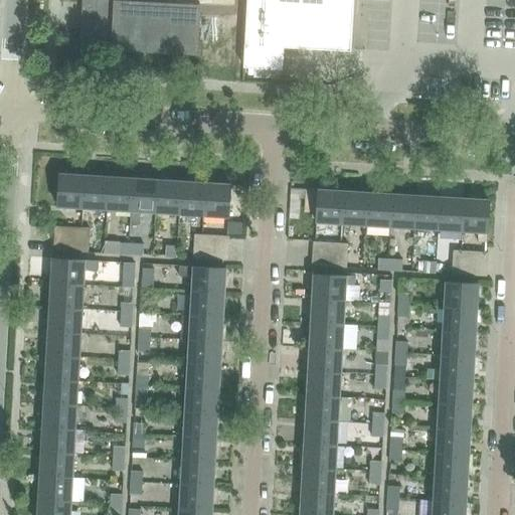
[(166,0),(81,0),(81,16),(79,51),(112,53),(112,50),(197,56),(201,5),(166,3),(166,0)]
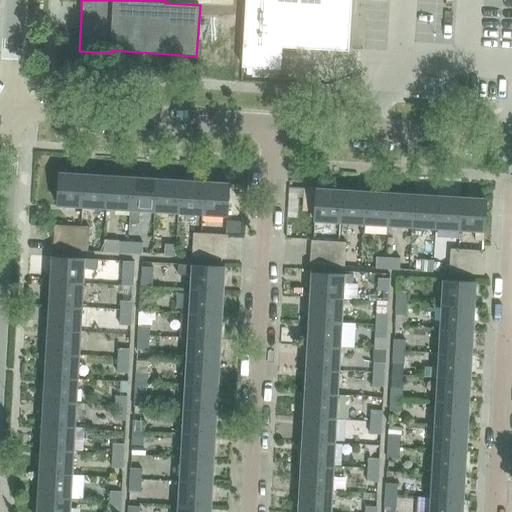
[(246,0),(242,66),(270,68),(271,46),(349,50),(351,0),(246,0)]
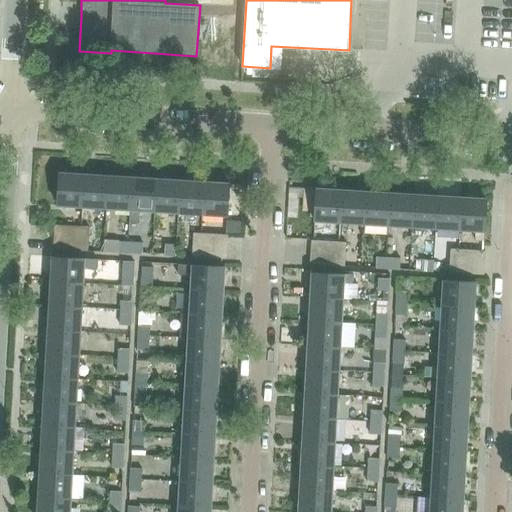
[(59,173),(57,205),(81,207),(82,207),(84,174),(59,173)]
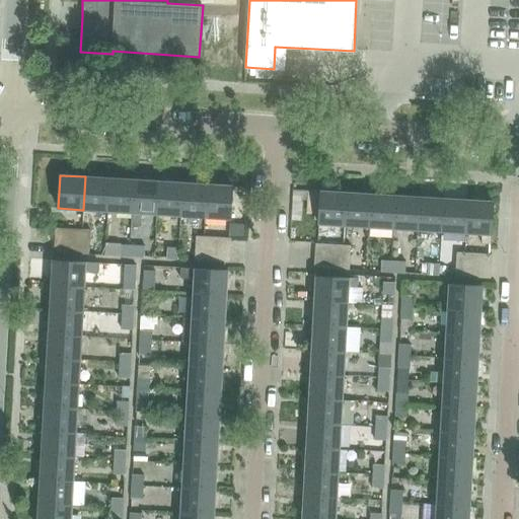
[(85,176),(83,210),(107,211),(109,178),(85,176)]
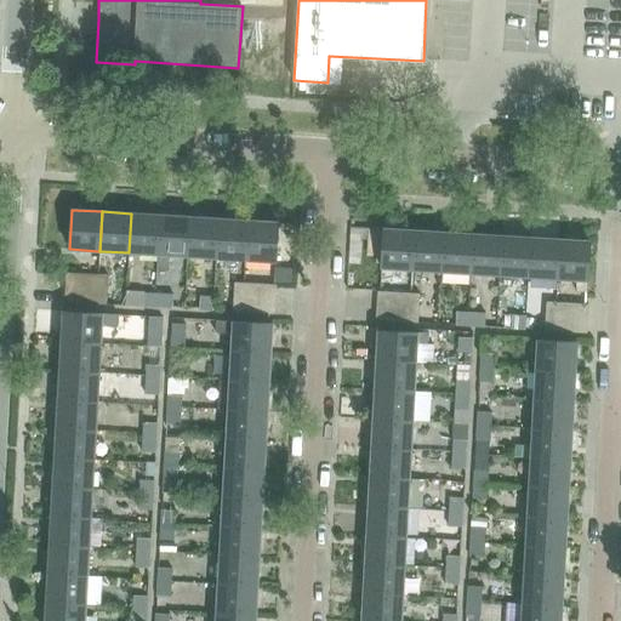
[(160,215),(131,214),(129,252),(158,255),(160,215)]
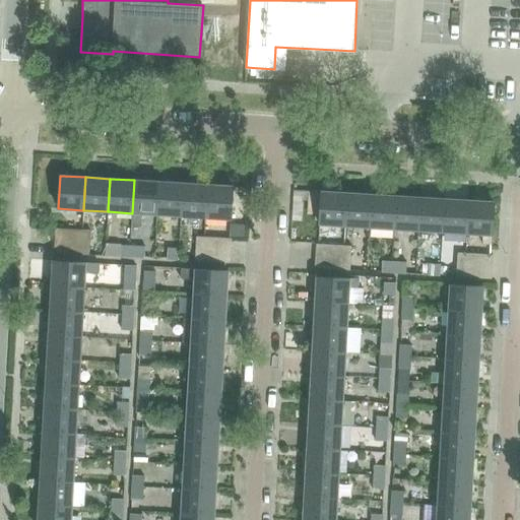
[(134,180),(132,213),(131,226),(141,228),(141,213),(156,214),(158,182),(134,180)]
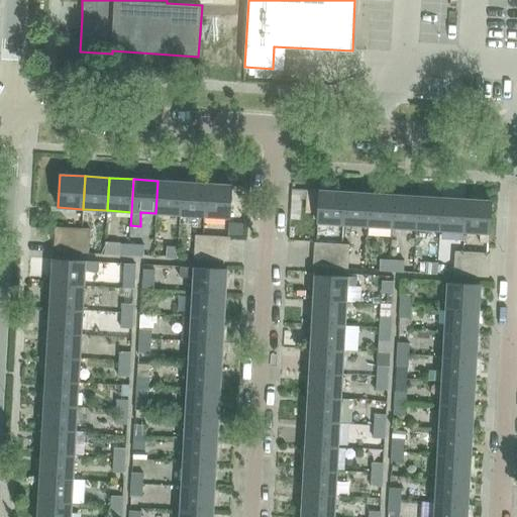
[(181,182),(158,181),(156,213),(179,215),(181,182)]
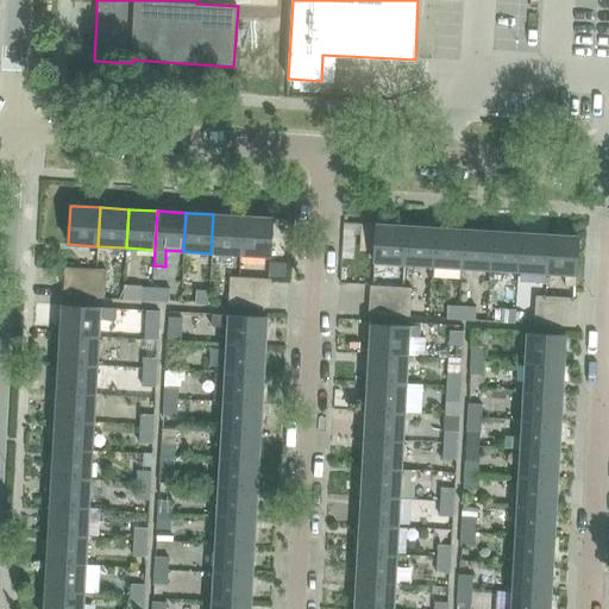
[(242,217),(213,214),(211,253),(239,255),(242,217)]
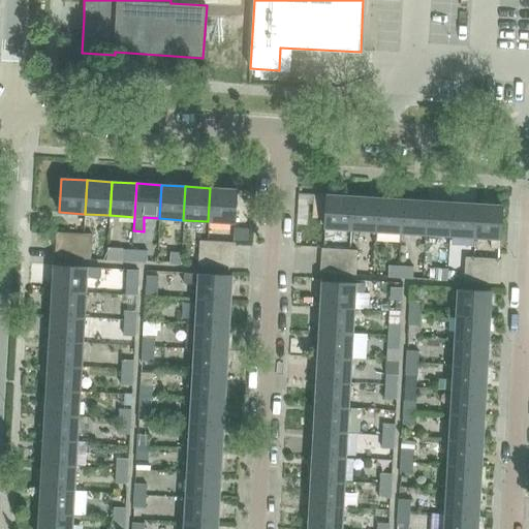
[(208,221),(208,228),(218,229),(219,222),(234,223),(236,190),(210,188),(208,221)]
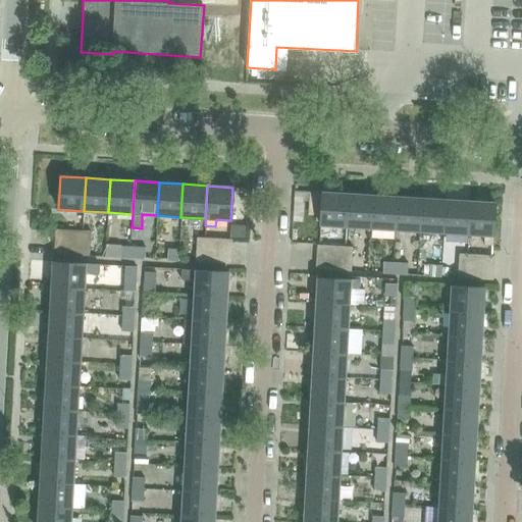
[(319,225),(345,227),(347,195),(321,193),(319,225)]
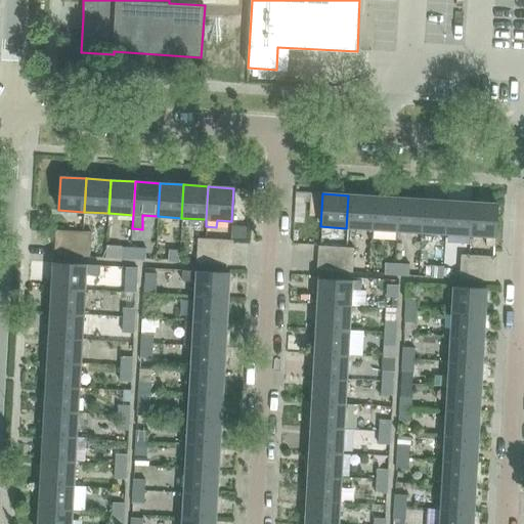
[(346,228),(370,229),(373,197),(348,195),(346,228)]
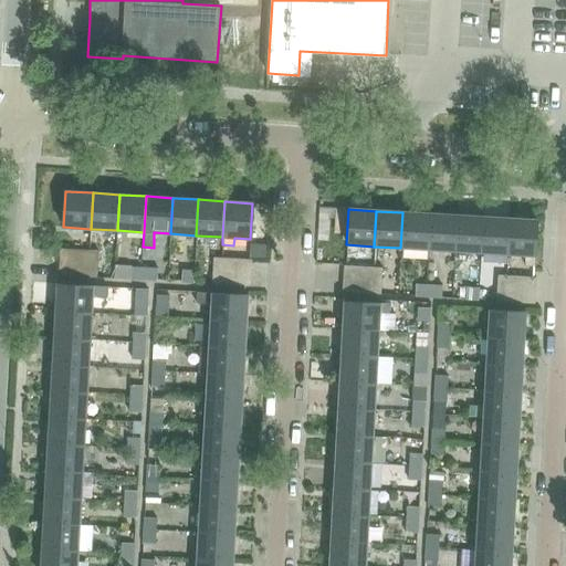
[(400,248),(427,250),(429,215),(402,212),(400,248)]
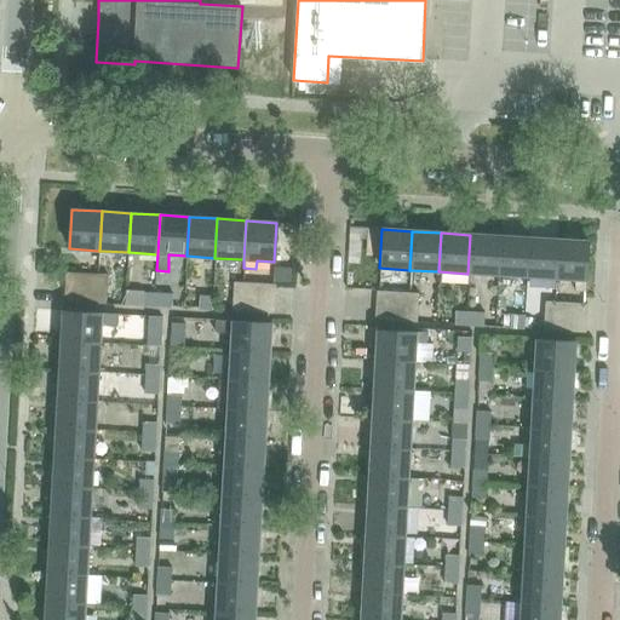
[(468,274),(497,275),(499,236),(470,235),(468,274)]
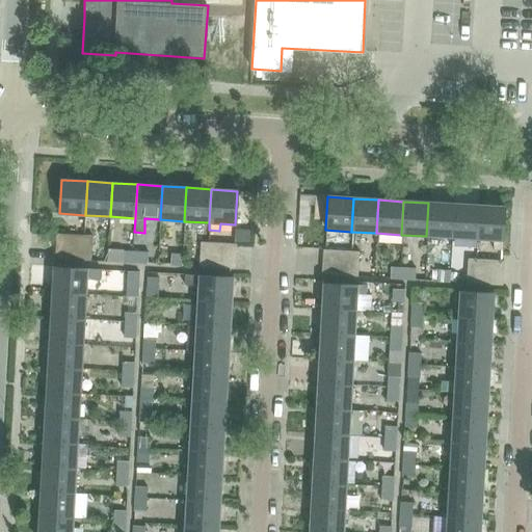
[(426,236),(452,238),(454,205),(428,203),(426,236)]
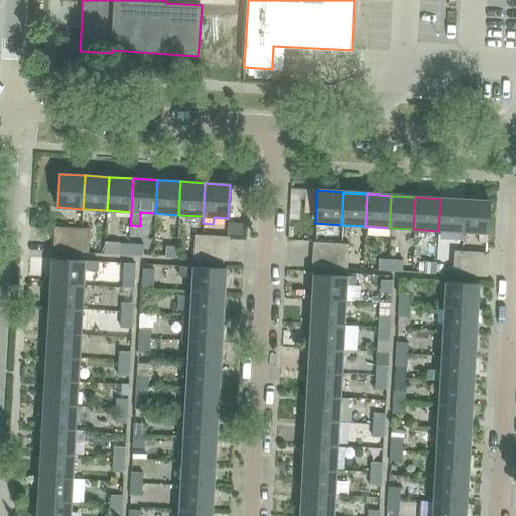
[(438,231),(462,232),(464,200),(440,199),(438,231)]
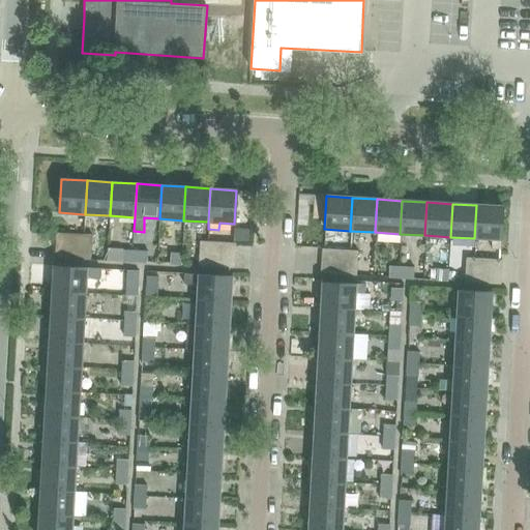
[(476,205),(474,238),(493,239),(493,248),(500,249),(500,240),(502,207),(476,205)]
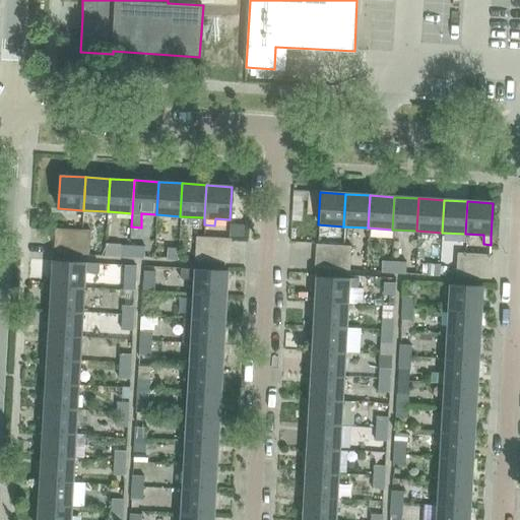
[(231,224),(230,236),(245,237),(246,225),(231,224)]
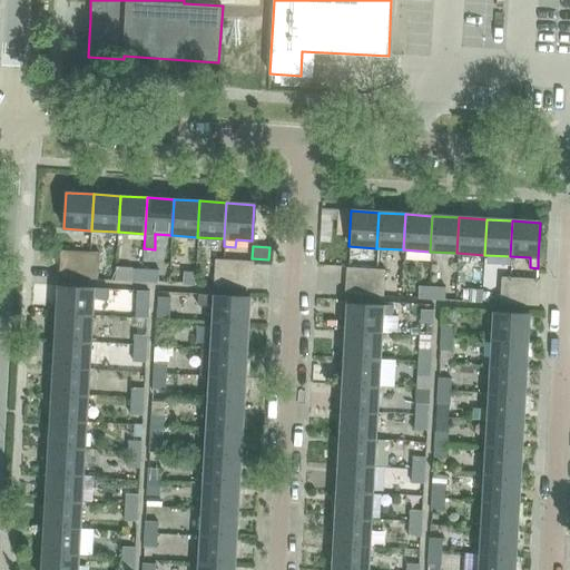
[(59,251),(59,264),(84,265),(85,252),(59,251)]
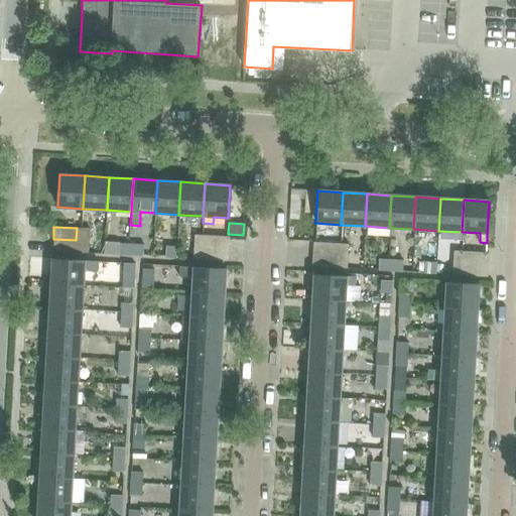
[(76,240),(76,252),(80,252),(88,253),(90,229),(81,229),(77,228),(76,240)]
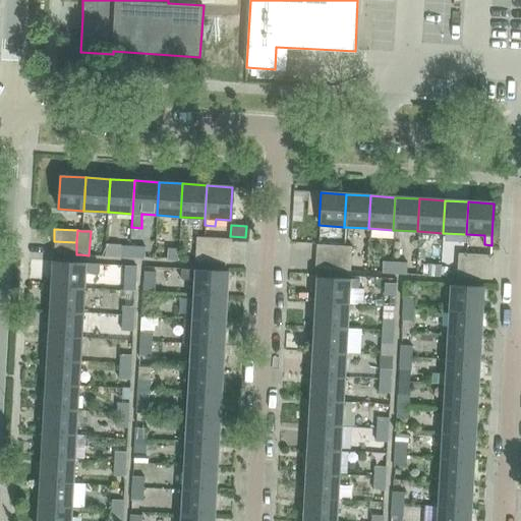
[(207,262),(208,249),(208,238),(195,237),(194,261),(207,262)]
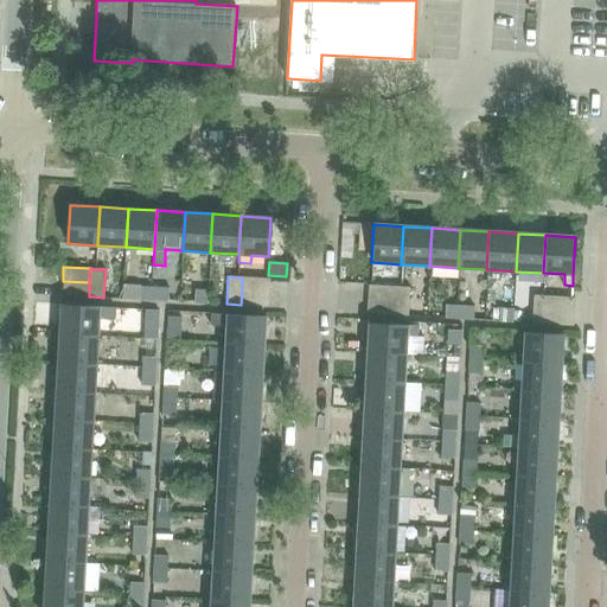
[(269,279),(242,278),(242,291),(268,292),(269,279)]
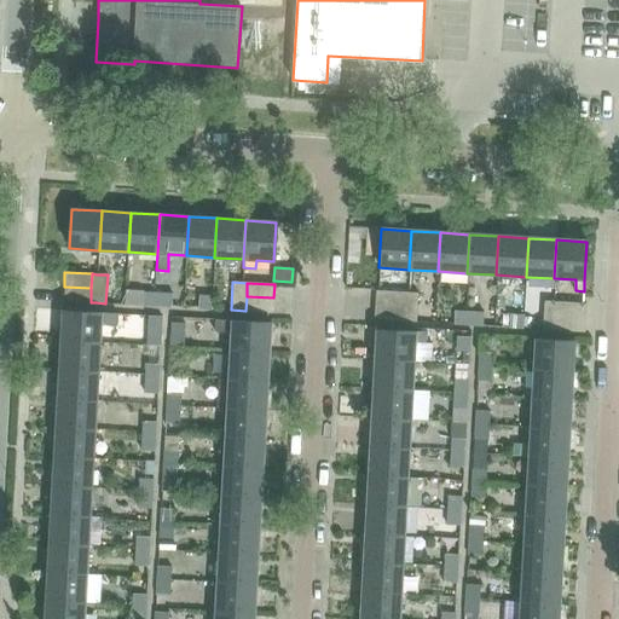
[(63,300),(91,302),(91,288),(64,287),(63,300)]
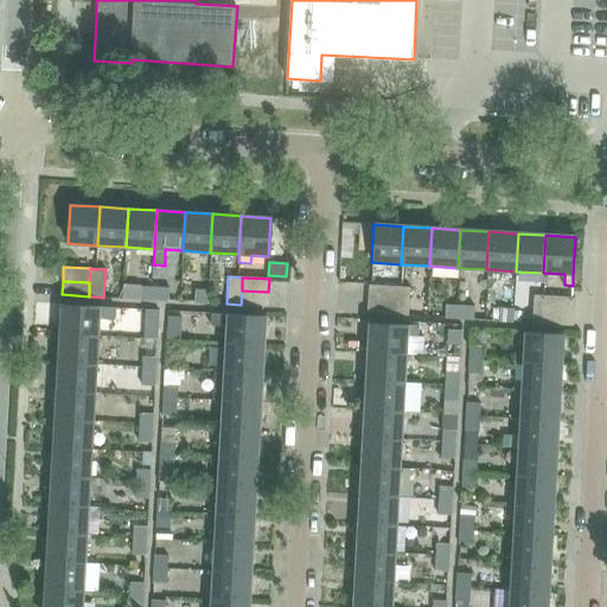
[(140,299),(168,301),(170,287),(141,286),(140,299)]
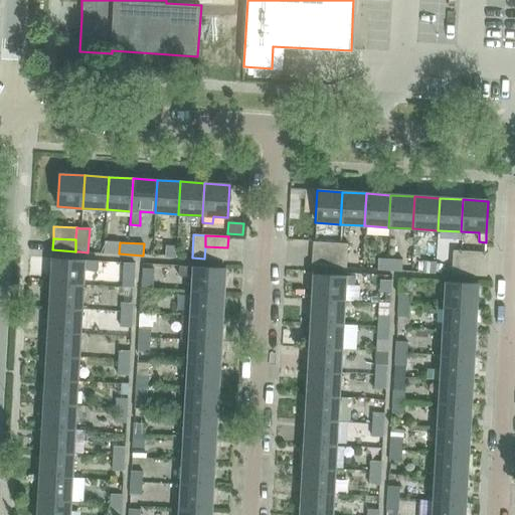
[(312,242),(311,254),(334,255),(335,243),(312,242)]
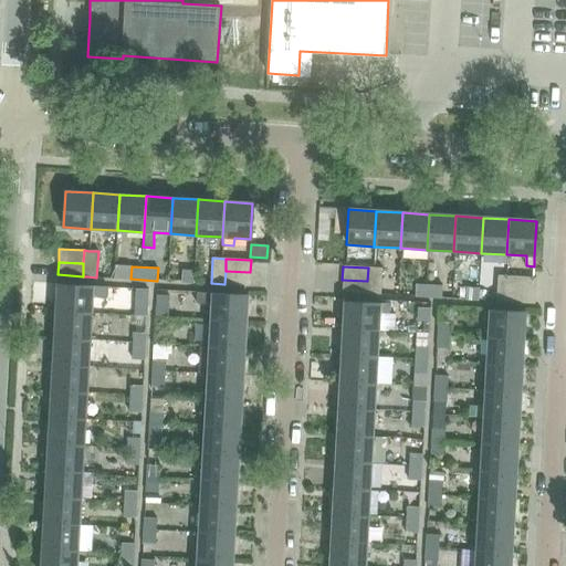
[(367,281),(366,294),(380,295),(381,269),(368,268),(367,281)]
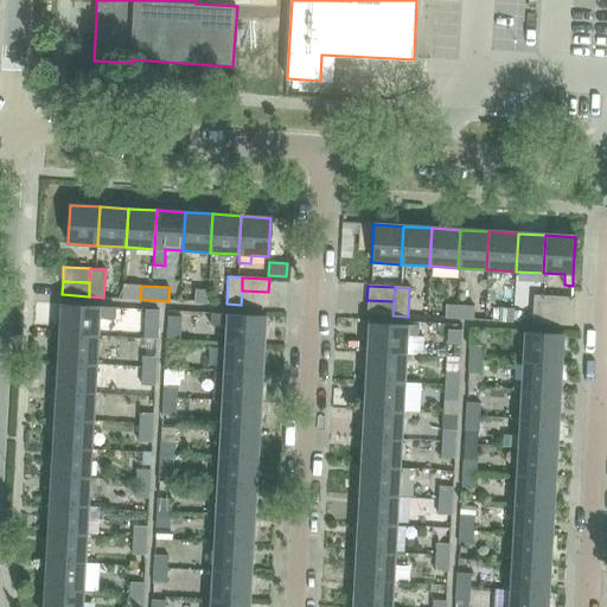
[(193,302),(209,304),(209,289),(195,288),(193,302)]
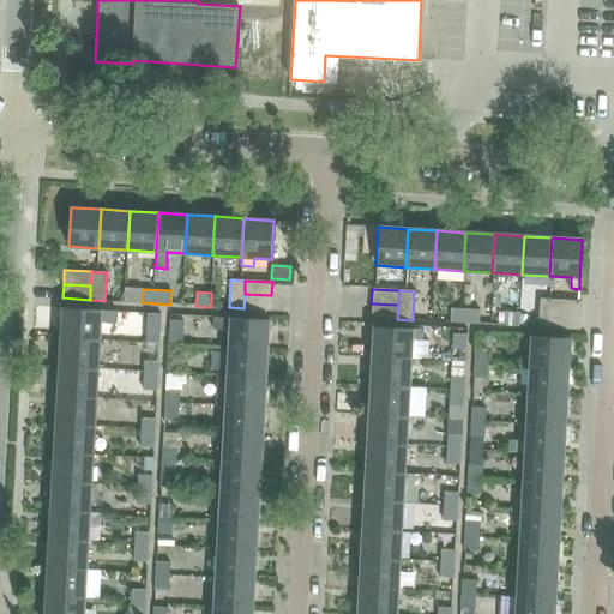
[(245,294),(244,308),(270,309),(271,295),(245,294)]
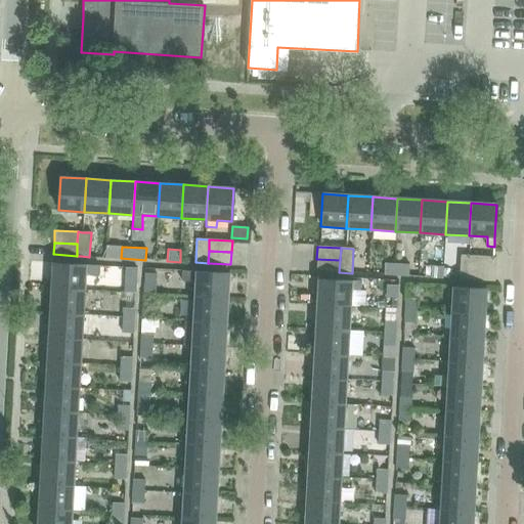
[(471,280),(472,268),(473,256),(461,255),(459,279),(471,280)]
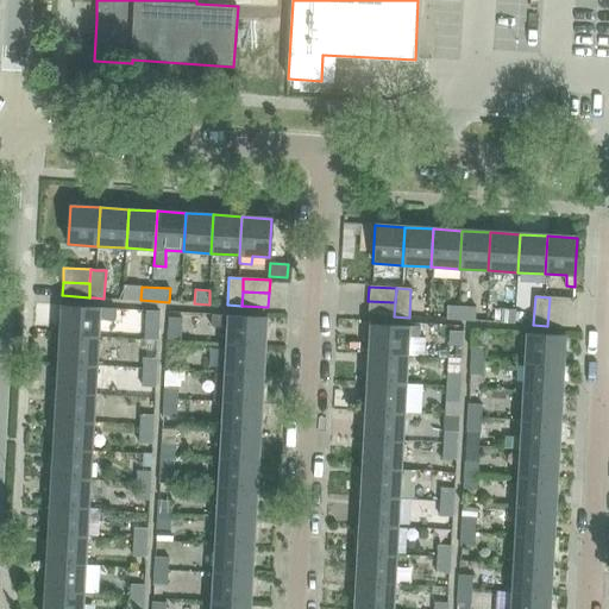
[(576,299),(550,297),(548,312),(575,313),(576,299)]
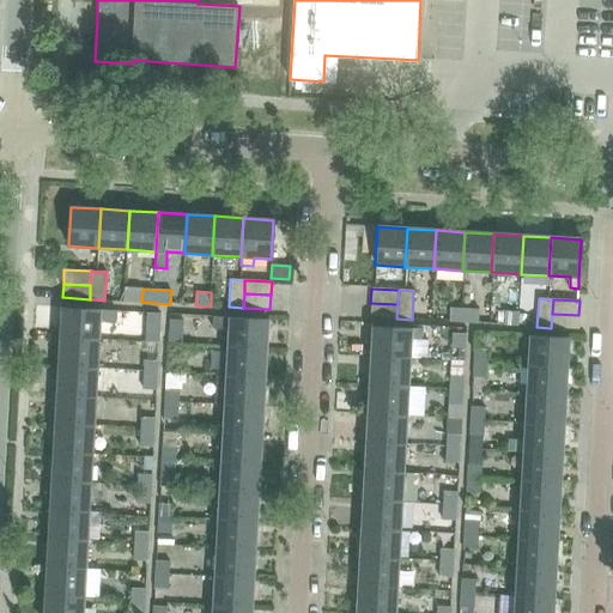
[(370,316),(396,319),(398,304),(370,303),(370,316)]
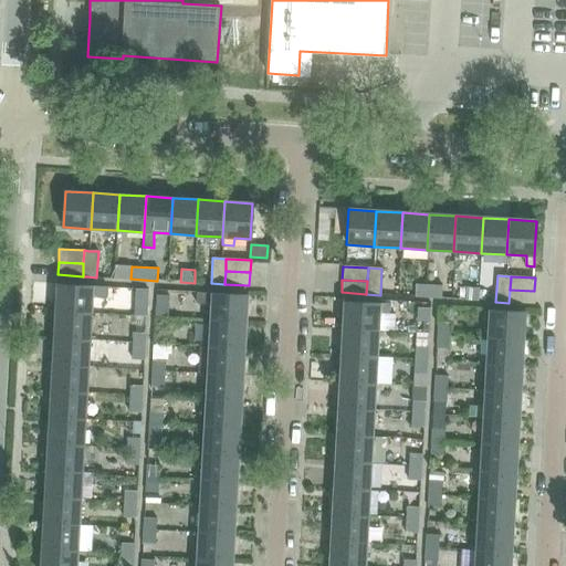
[(58,283),(55,310),(91,312),(92,297),(106,299),(106,286),(58,283)]
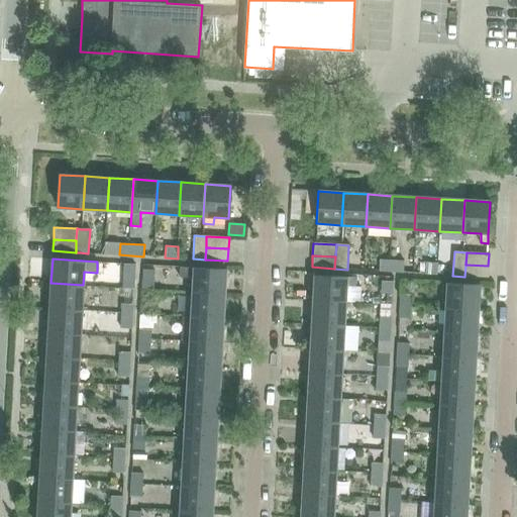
[(379,271),(403,273),(404,261),(379,260),(379,271)]
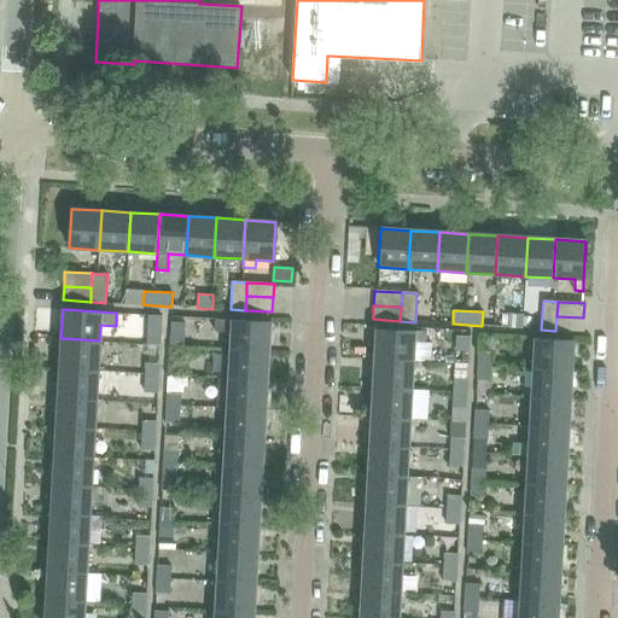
[(508,327),(523,328),(523,314),(508,314),(508,327)]
